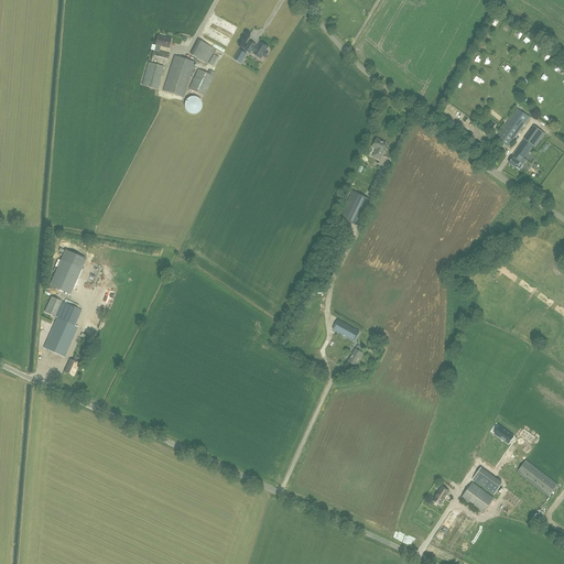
[(154,51),(152,62),(167,66),(170,54),(160,52),(161,46),(170,49),(172,40),(158,36),(155,45),(156,45),(154,51)]
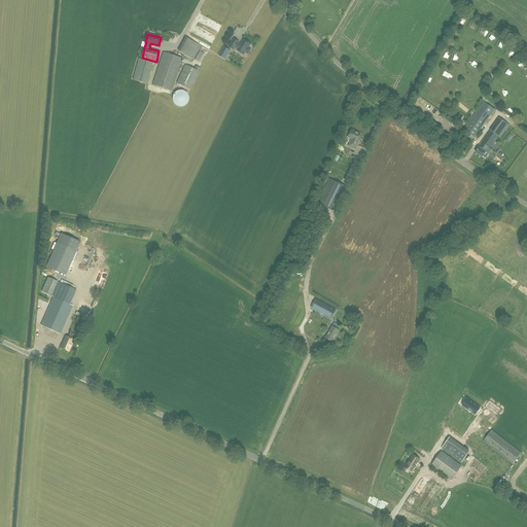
[(235,40),(230,47),(235,50),(236,48),(239,50),(238,51),(245,56),(246,54),(249,56),(251,50),(249,49),(251,45),(244,41),(242,45),(239,44),(240,43),(235,40)]
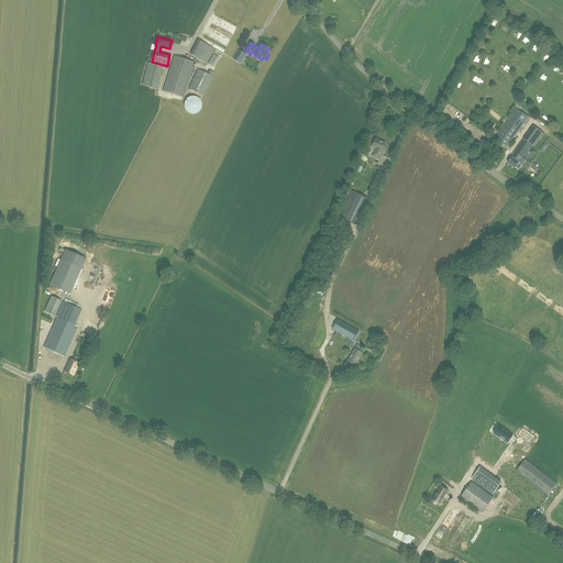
[(241,51),(234,59),(241,64),(246,55),(241,51)]
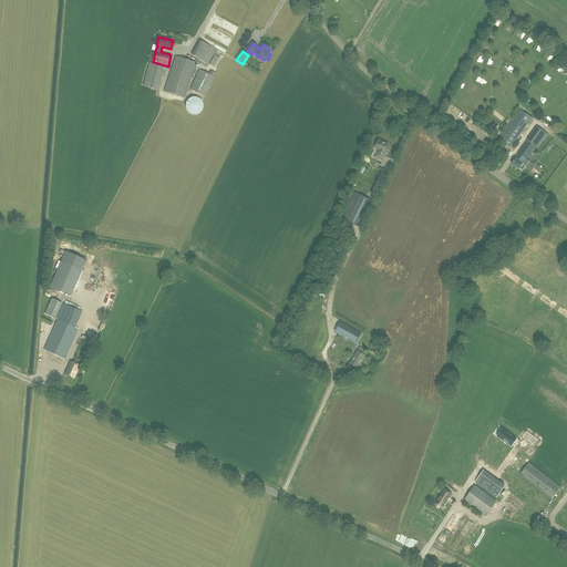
[(216,66),(222,57),(216,53),(210,63),(216,66)]
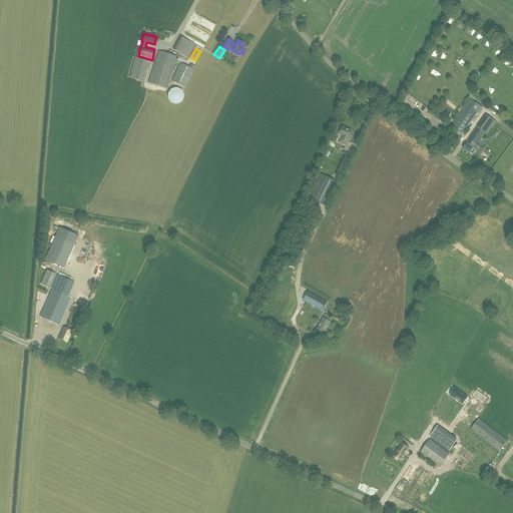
[(167,89),(177,57),(159,51),(148,82),(167,89)]
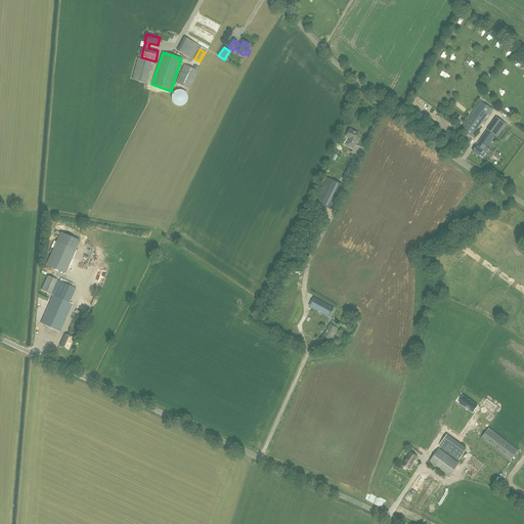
[(146,84),(153,62),(139,58),(138,58),(132,80),(134,80),(146,84)]
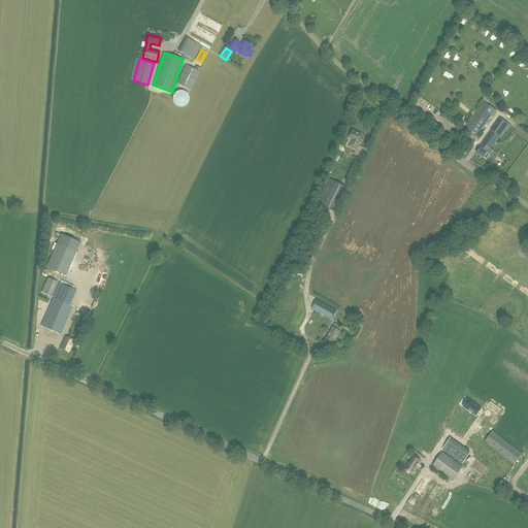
[(177,84),(192,90),(201,68),(196,66),(195,69),(186,65),(177,84)]
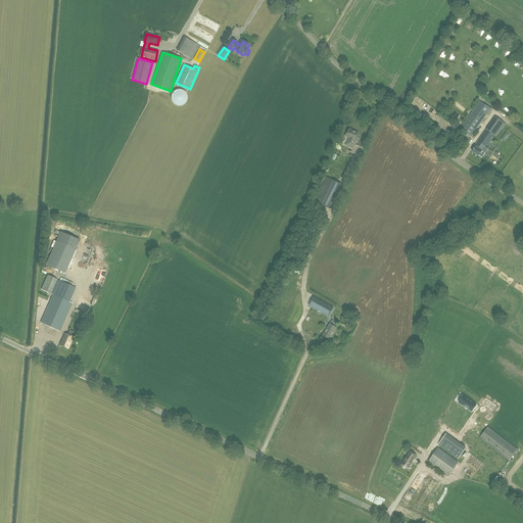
[(178,90),(176,90),(175,91),(174,92),(173,93),(172,95),(172,97),(172,99),(172,100),(172,101),(173,103),(174,104),(177,105),(179,106),(180,106),(181,105),(183,105),(184,104),(185,104),(186,103),(187,102),(187,101),(188,100),(188,98),(188,97),(187,95),(187,94),(186,94),(186,93),(185,92),(184,91),(183,91),(182,90),(181,90),(180,90),(179,90),(178,90)]
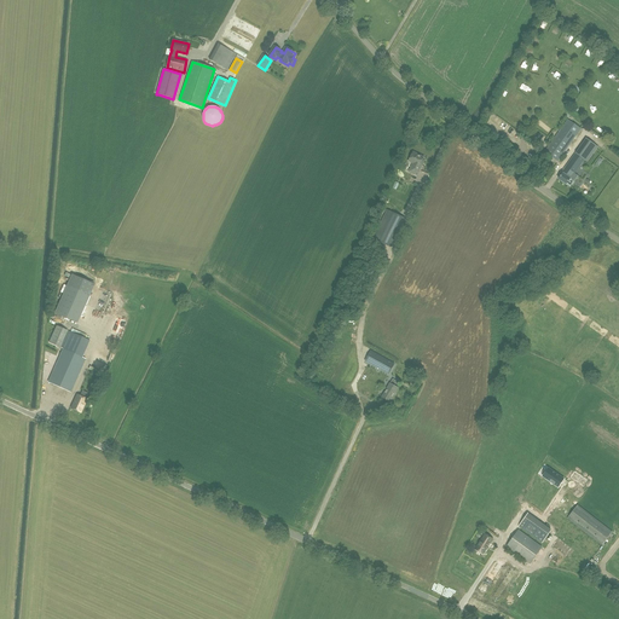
[(559,162),(580,131),(567,121),(545,152),(559,162)]
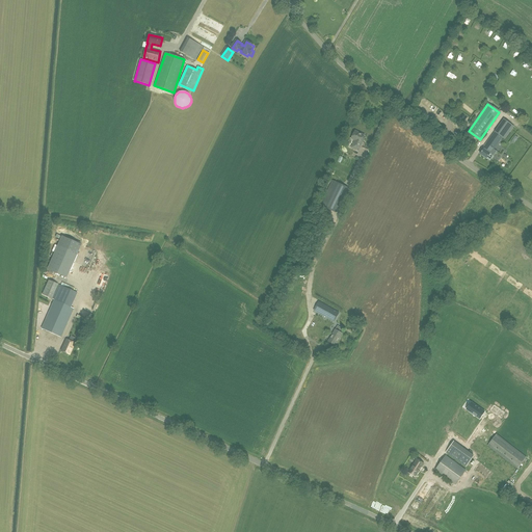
[(502,138),(504,140),(513,127),(503,120),(486,143),(488,145),(495,150),(494,149),(502,138)]
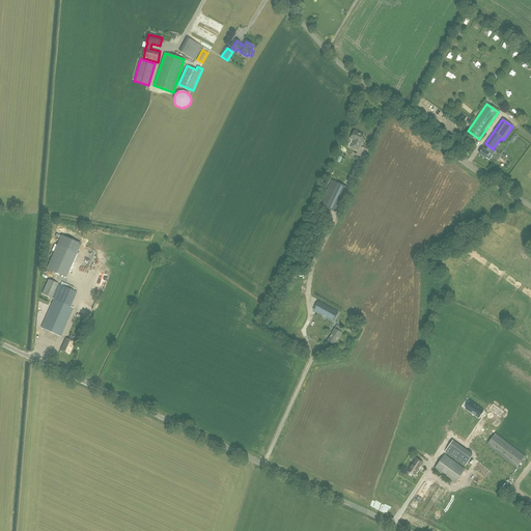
[(352,147),(358,150),(362,142),(361,141),(364,135),(356,131),(352,138),(356,141),(355,142),(354,142),(352,147)]
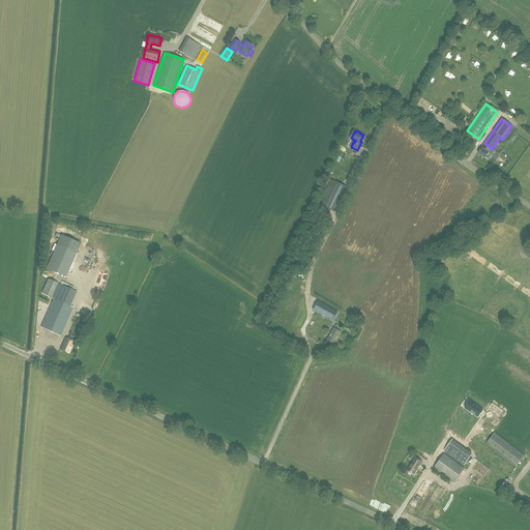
[(490,153),(493,149),(487,145),(483,149),(482,148),(478,153),(486,158),(489,153),(490,153)]
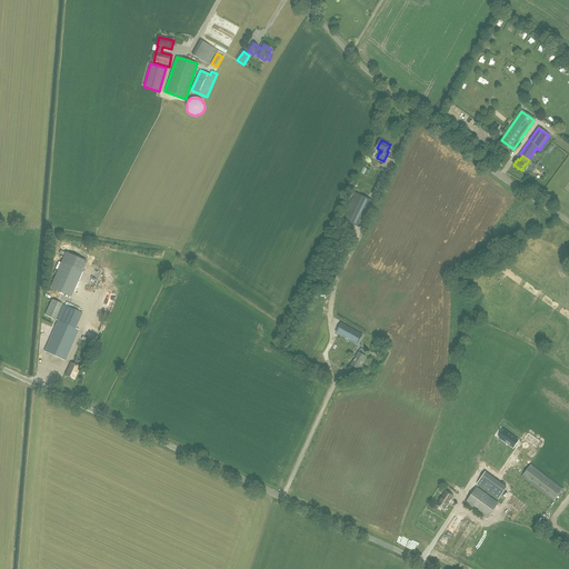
[(372,201),(356,193),(343,219),(359,227),(372,201)]
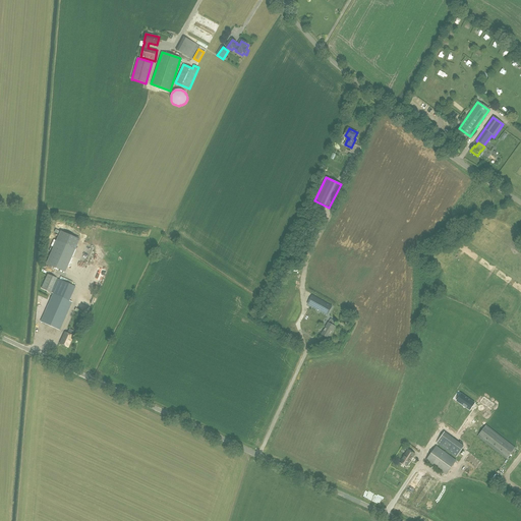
[(65,272),(75,248),(79,239),(60,231),(56,240),(47,264),(65,272)]
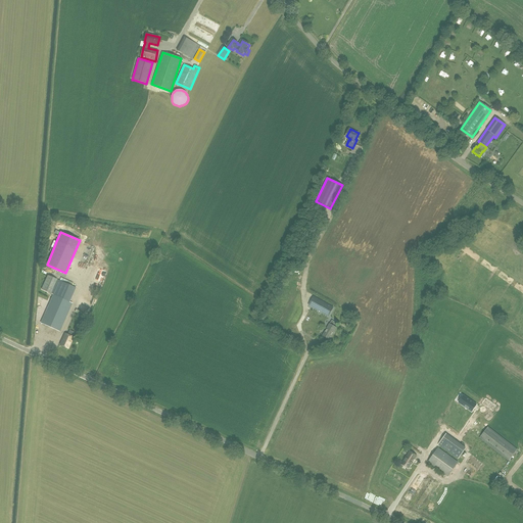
[(326,279),(327,277),(315,269),(312,274),(323,282),(326,278),(326,279)]
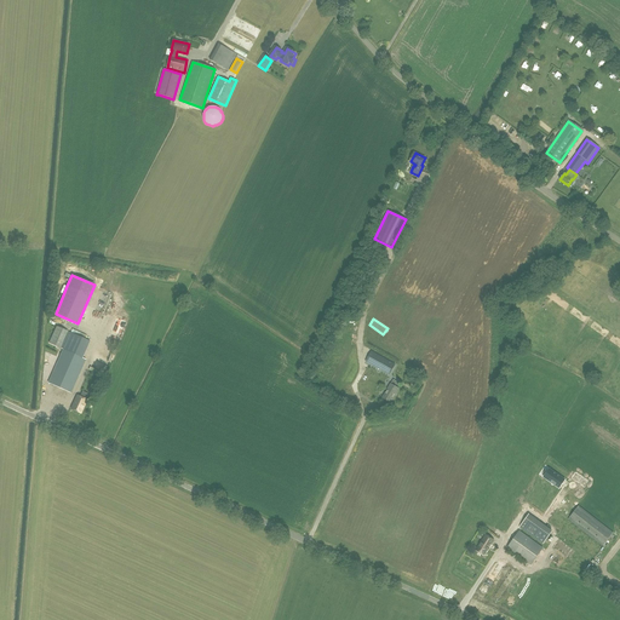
[(61,348),(68,331),(57,326),(50,343),(61,348)]
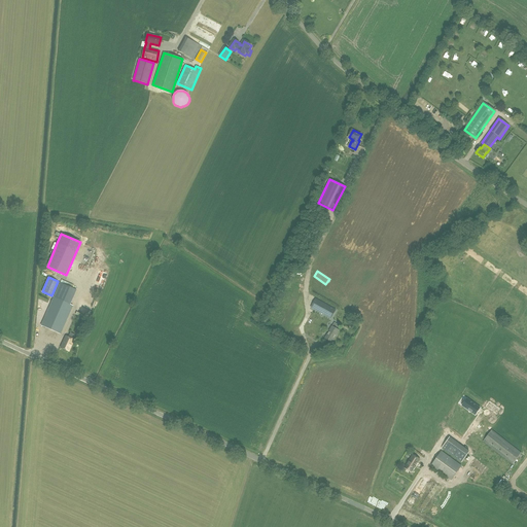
[(55,296),(41,325),(61,334),(73,306),(70,304),(76,289),(59,282),(53,296),(55,296)]
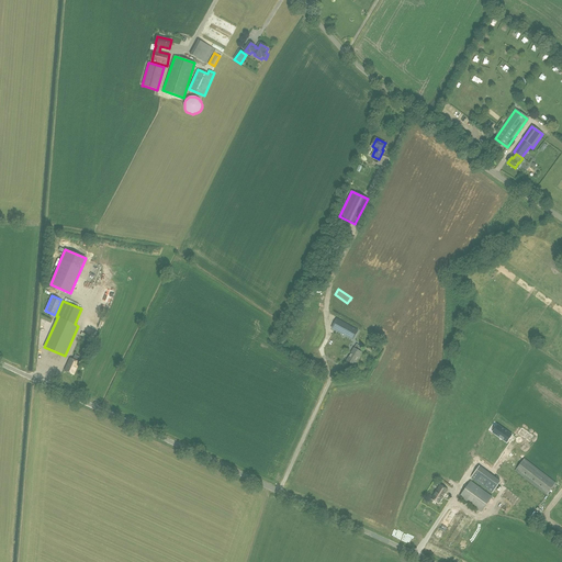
[(335,306),(333,314),(355,322),(357,315),(335,306)]
